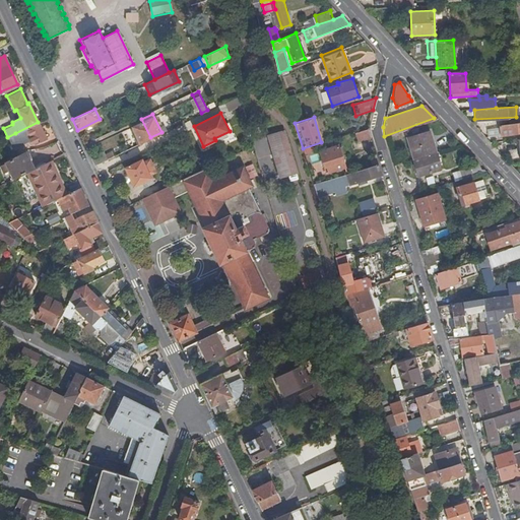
[(141,119),(130,125),(138,143),(150,137),(141,119)]
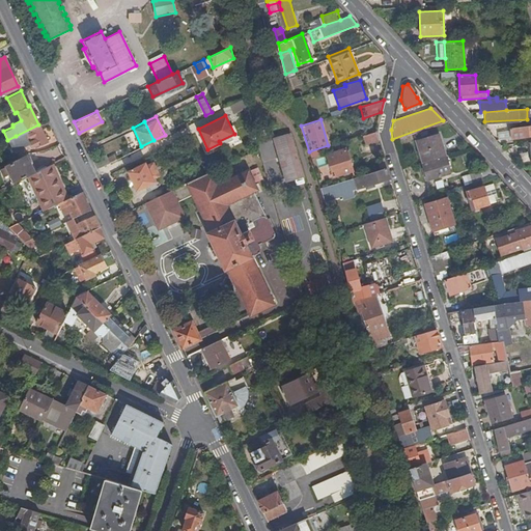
[(530,135),(530,123),(507,128),(507,130),(509,139),(529,136),(530,135)]
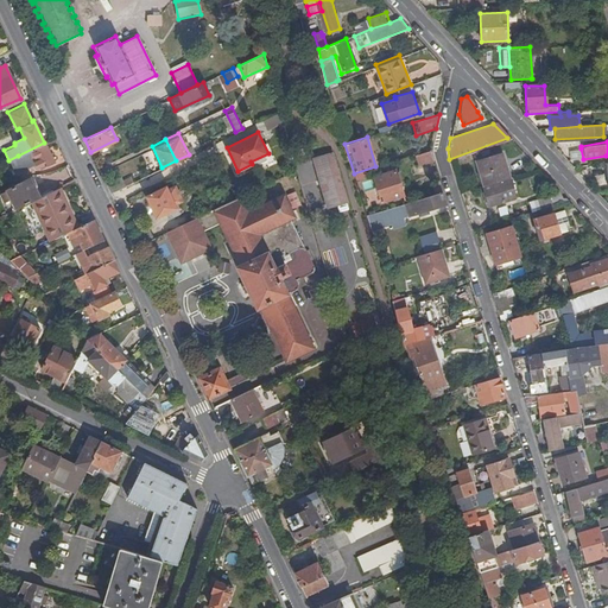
[(52,160),(44,143),(18,156),(20,162),(20,163),(25,160),(33,157),(36,162),(39,168),(52,160)]
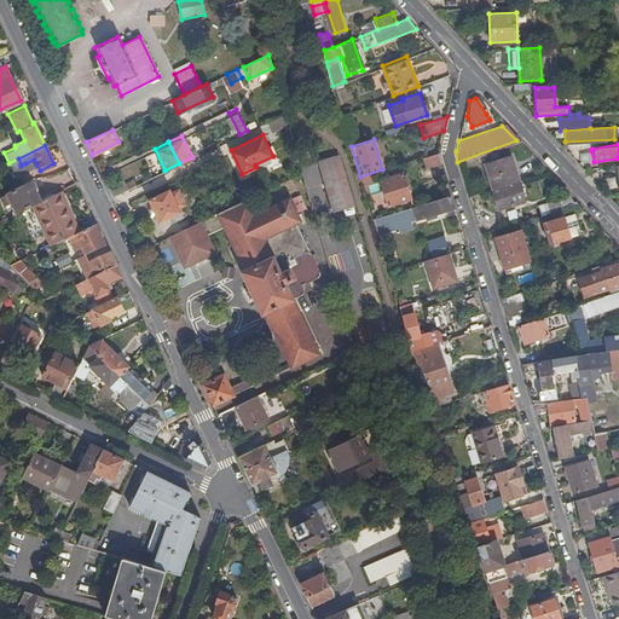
[(441,161),(439,151),(422,157),(424,167),(441,161)]
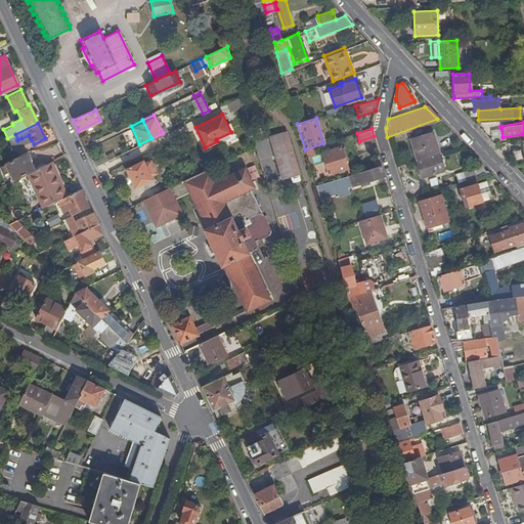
[(500,128),(488,130),(489,138),(503,137),(500,128)]
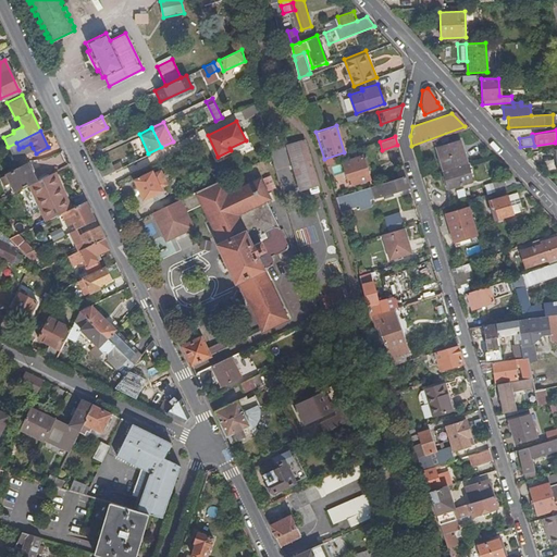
[(296,141),(310,187),(311,187),(319,184),(306,139),(296,141)]
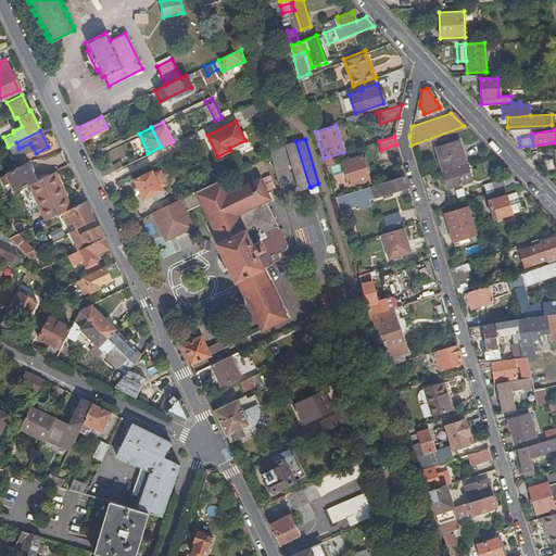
[(433,149),(440,169),(465,162),(457,139),(433,149)]
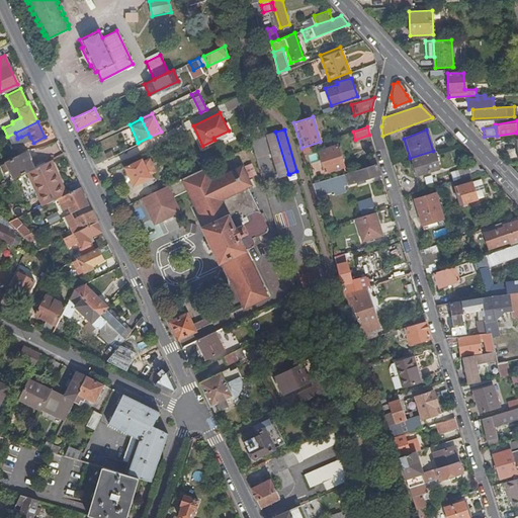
[(280,176),(288,174),(275,132),(267,134),(280,176)]
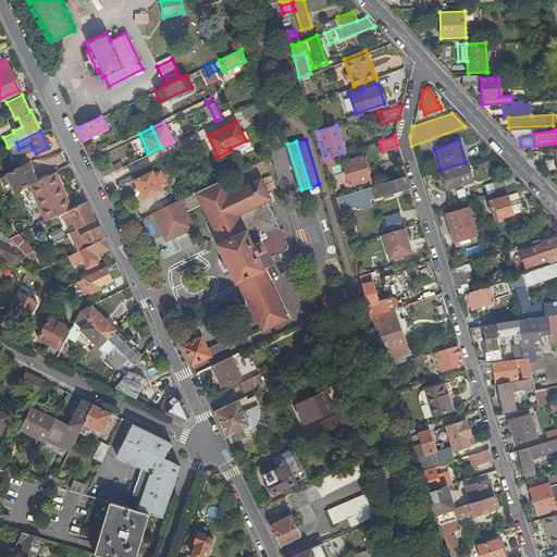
[(16,143),(8,147),(5,147),(9,152),(19,148),(16,143)]
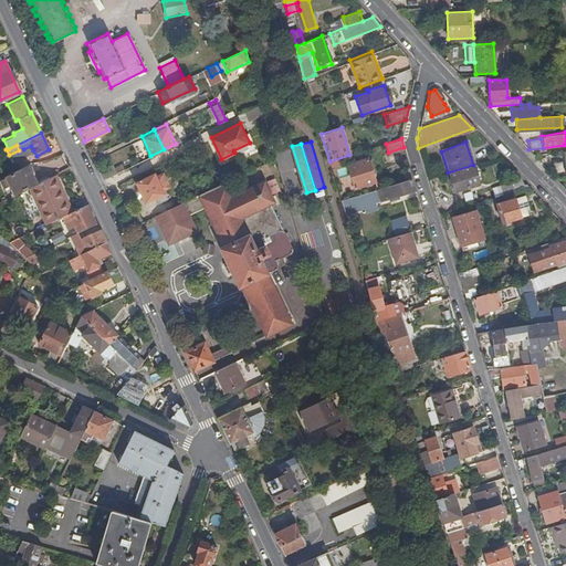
[(356,187),(375,181),(368,158),(348,165),(356,187)]
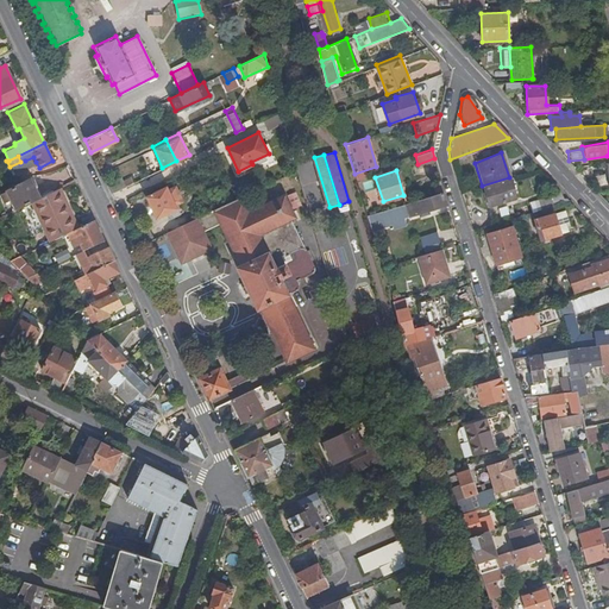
[(120,176),(106,183),(110,192),(125,186),(123,180),(120,176)]
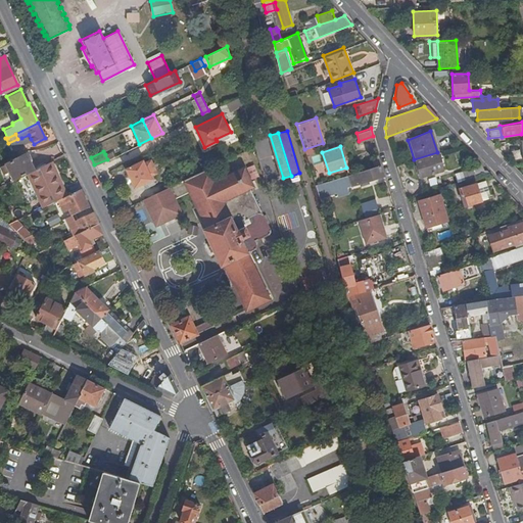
[(113,156),(111,151),(105,154),(107,159),(113,156)]
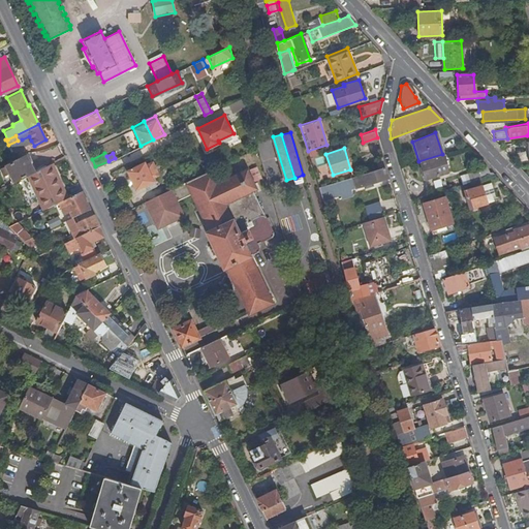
[(24,155),(32,172),(35,169),(27,154),(24,155)]
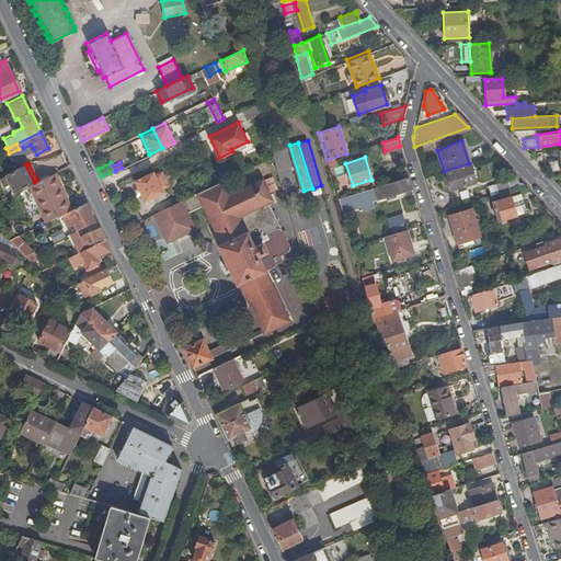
[(469,163),(444,171),(450,190),(474,182),(471,169),(470,169),(469,163)]
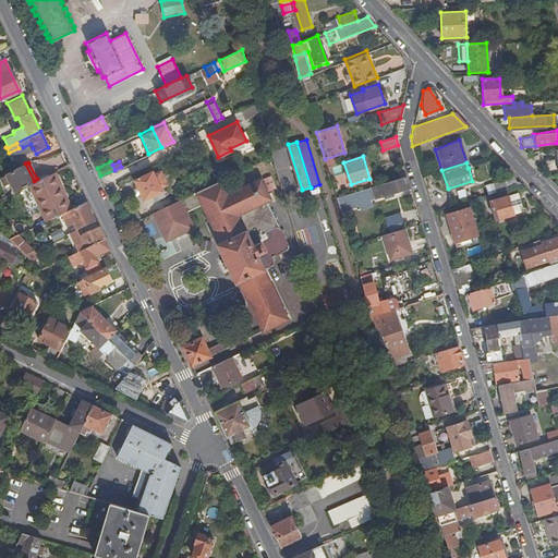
[(5,173),(14,191),(15,190),(27,183),(34,181),(25,164),(5,173)]
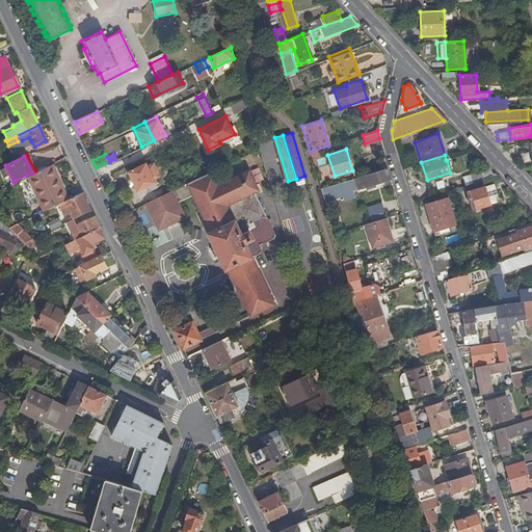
[(388,166),(384,157),(371,161),(374,170),(388,166)]
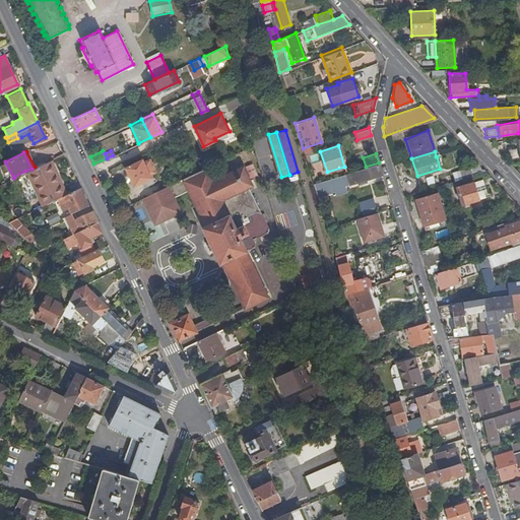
[(64,185),(51,158),(35,167),(31,169),(25,171),(37,194),(43,205),(57,198),(66,194),(62,186),(64,185)]
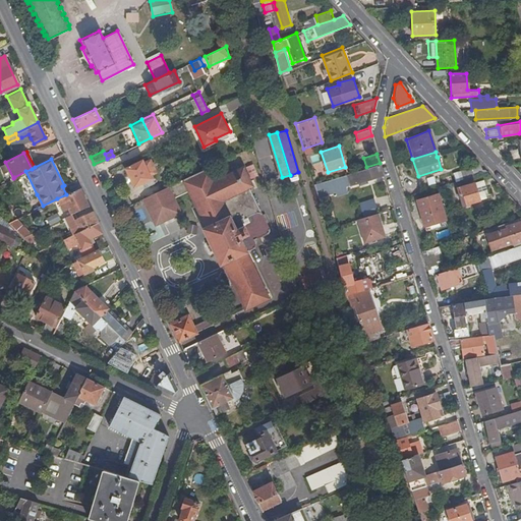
[(143,186),(150,183),(148,178),(151,177),(150,174),(143,162),(141,159),(124,167),(133,185),(141,182),(143,186)]
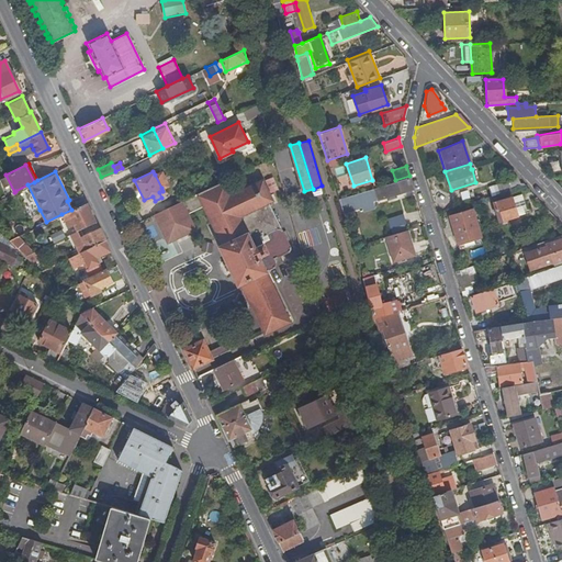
[(155,175),(161,188),(168,186),(161,171),(155,175)]
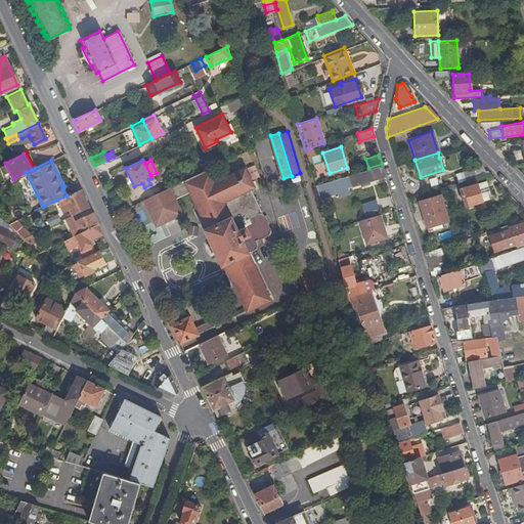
[(270,230),(250,187),(254,185),(251,178),(258,175),(252,164),(245,167),(214,181),(208,168),(194,174),(142,200),(154,225),(181,213),(174,197),(189,189),(207,228),(205,229),(222,264),(224,263),(247,311),(270,300),(248,252),(256,249),(258,244),(256,241),(268,234),(270,230)]
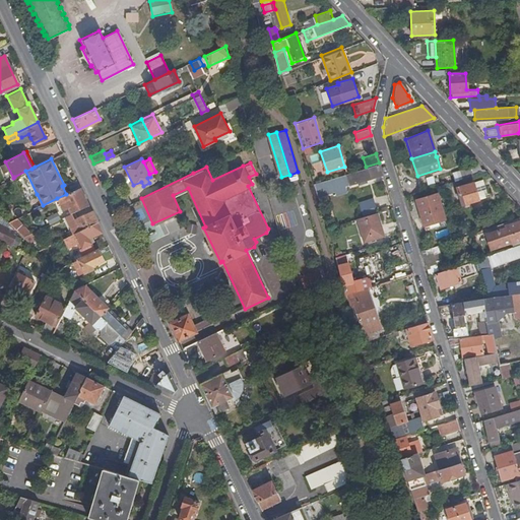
[(379,163),(366,167),(314,183),(318,196),(331,192),(331,189),(333,189),(332,184),(342,180),(343,184),(349,182),(350,184),(382,174),(379,163)]
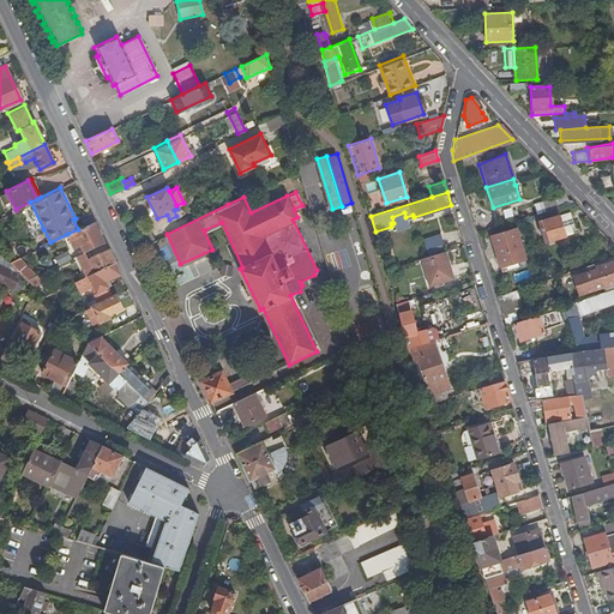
[(557,196),(563,192),(553,197),(537,202),(541,212),(572,202),(567,198),(559,204),(545,209),(542,202),(557,196)]
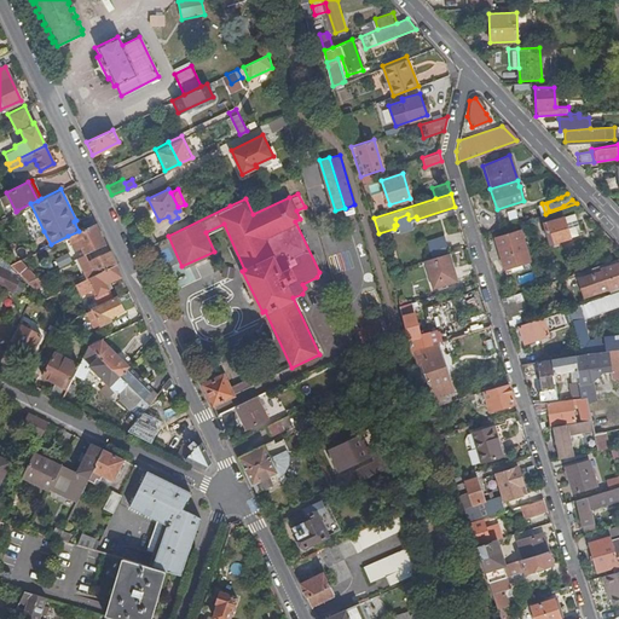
[(547,203),(549,210),(563,206),(572,200),(567,194),(561,197),(547,203)]
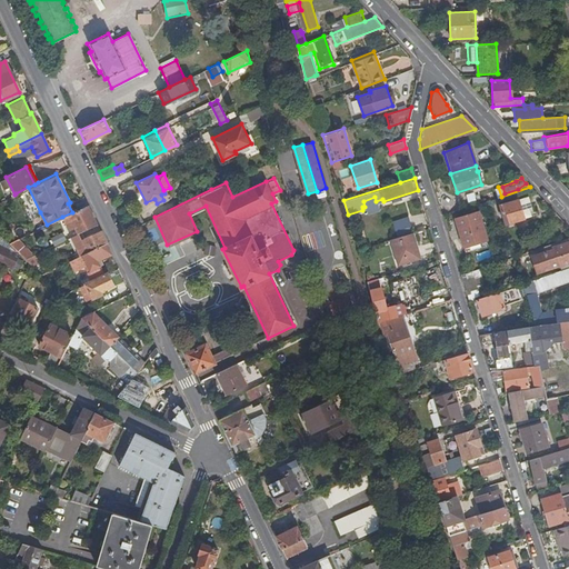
[(28,218),(40,212),(28,187),(16,193),(28,218)]
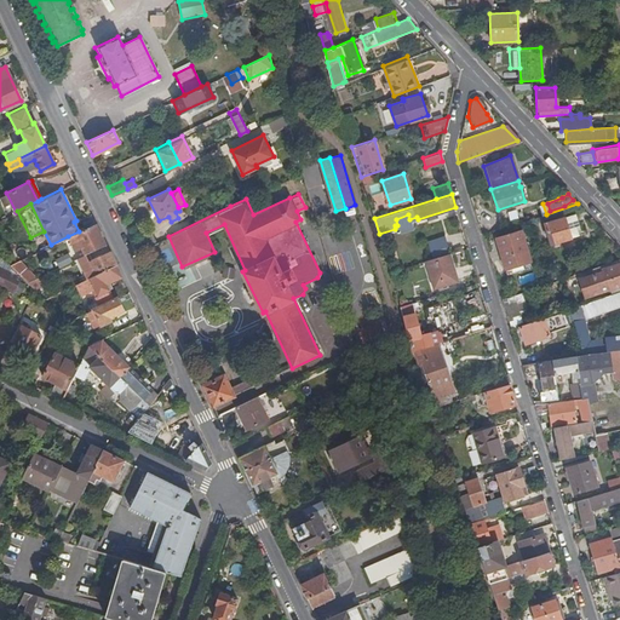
[(522,217),(520,208),(505,212),(507,220),(522,217)]
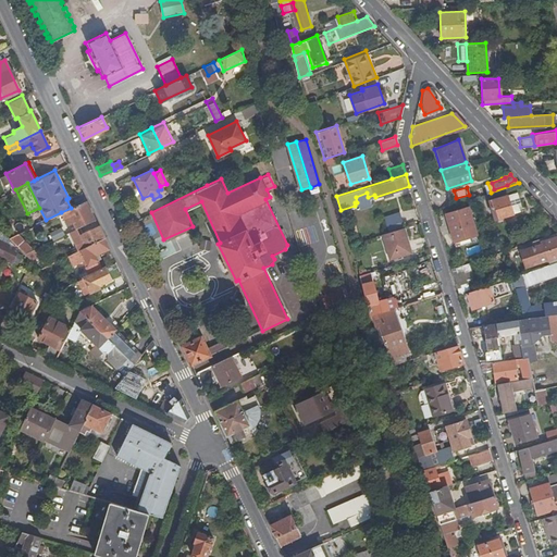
[(522,209),(516,192),(487,200),(494,220),(522,209)]
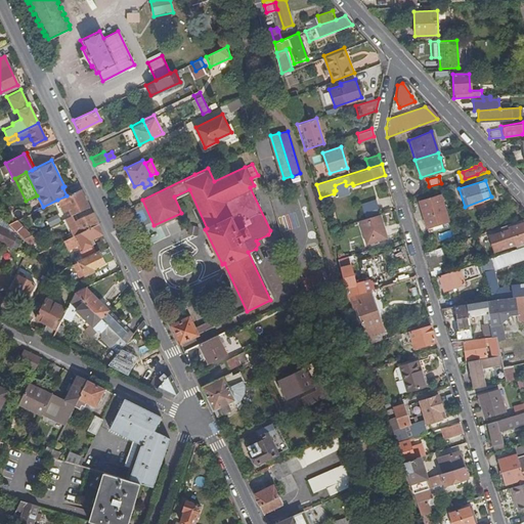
[(85,200),(80,188),(67,195),(57,200),(62,211),(68,208),(85,200)]
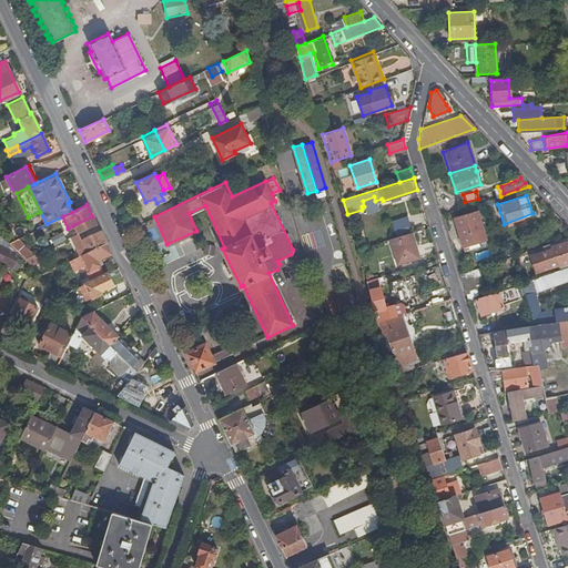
[(134,213),(122,219),(127,230),(143,221),(139,211),(134,213)]
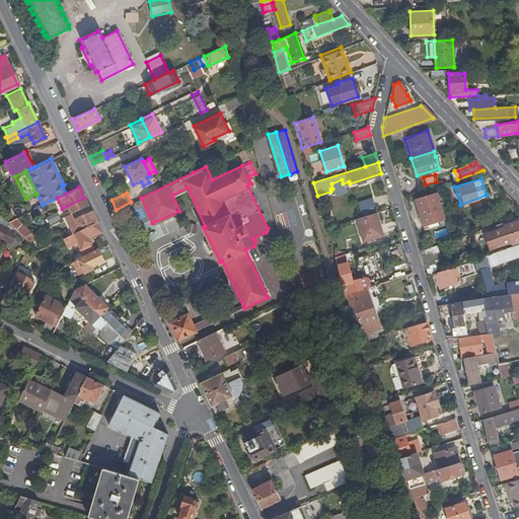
[(423,225),(445,218),(436,193),(415,200),(423,225)]
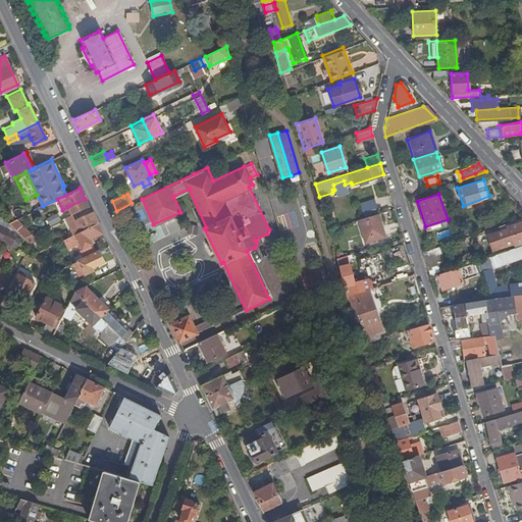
[(362,211),(377,207),(374,198),(359,203),(362,211)]
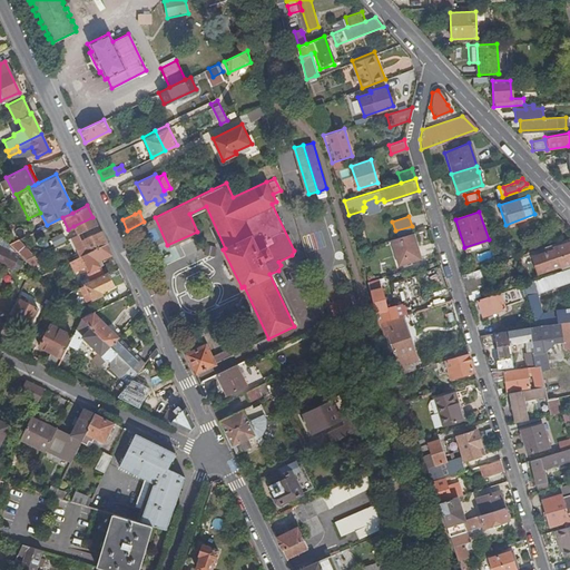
[(96,225),(92,217),(74,226),(78,234),(96,225)]
